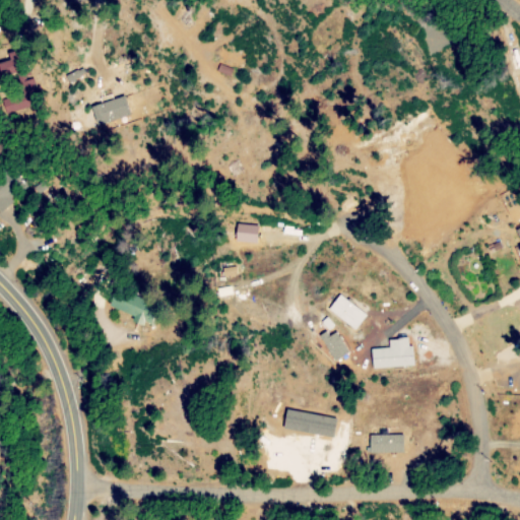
[(10,118),(0,87),(0,51),(14,47),(37,109),(10,118)]
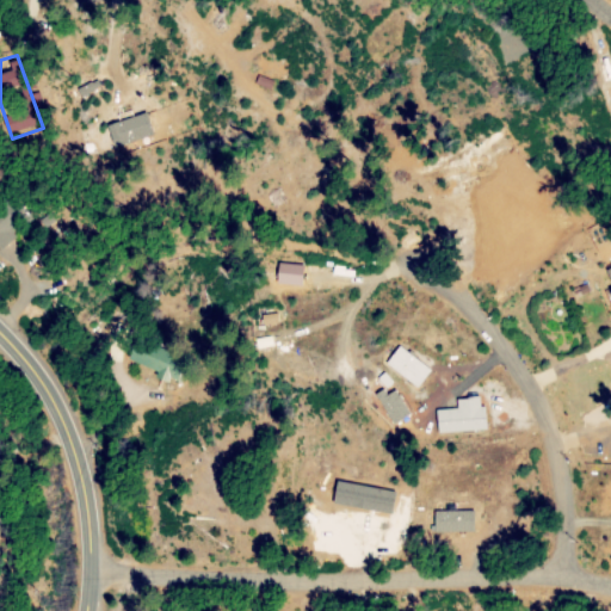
[(105,125),(112,147),(150,134),(143,112),(105,125)]
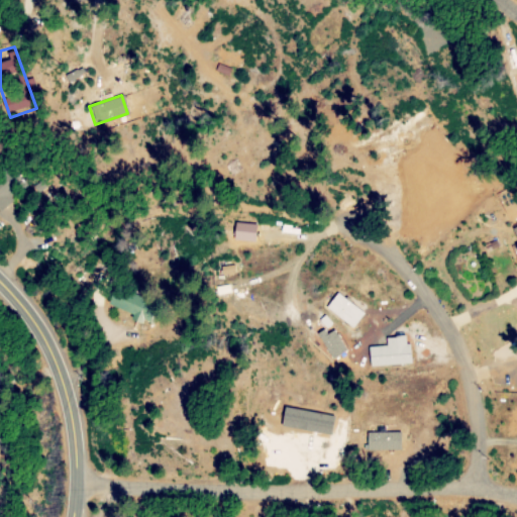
[(255,223),(233,223),(233,240),(254,241),(255,223)]
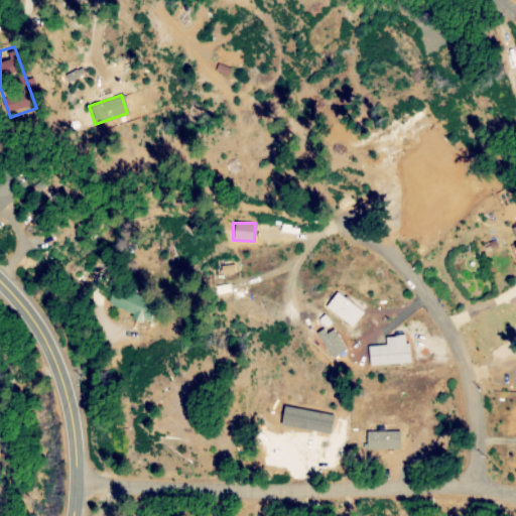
[(362,312),(337,291),(325,306),(351,328),(362,312)]
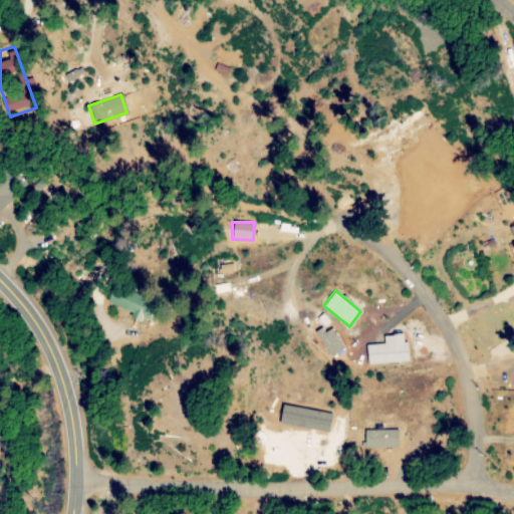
[(333,327),(323,331),(322,327),(316,330),(326,356),(342,350),(333,327)]
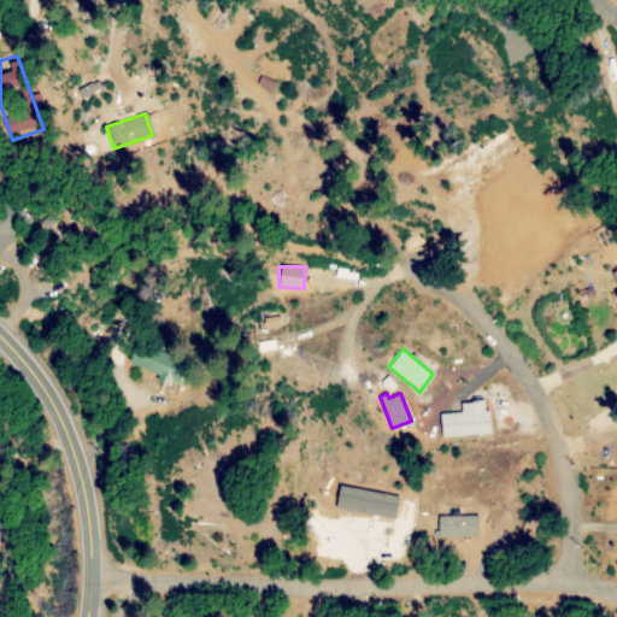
[(459,401),(459,412),(439,413),(440,436),(489,434),(488,410),(483,410),(482,401),(459,401)]
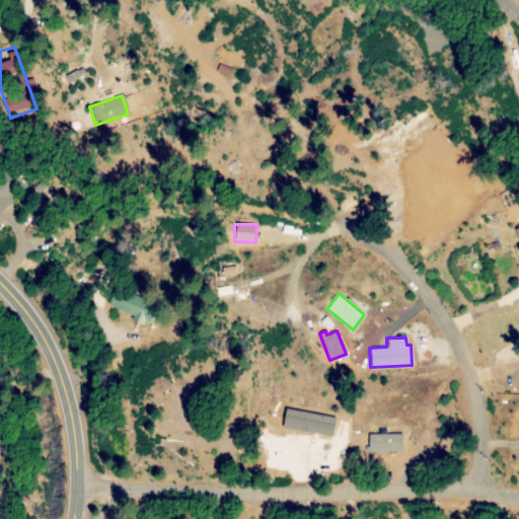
[(400,433),(367,434),(367,452),(401,451),(400,433)]
